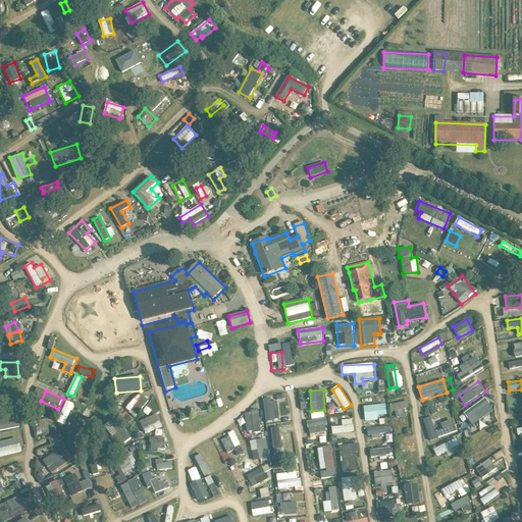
[(137,415),(149,401),(140,393),(127,408),(137,415)]
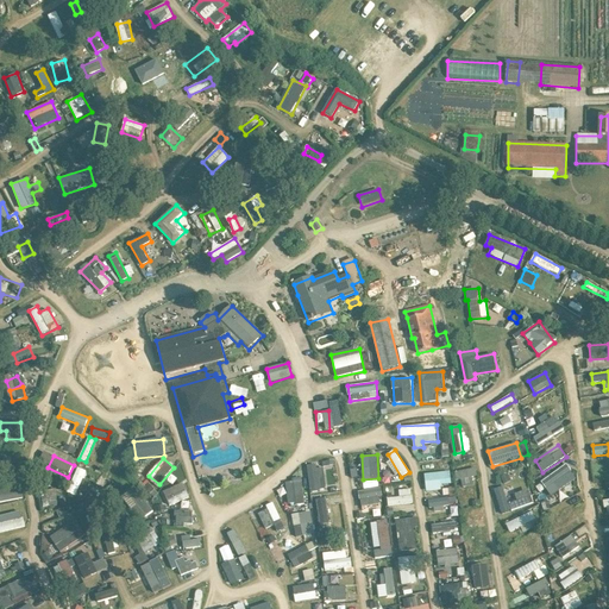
[(308,464),(309,490),(327,489),(326,468),(316,469),(316,464),(308,464)]
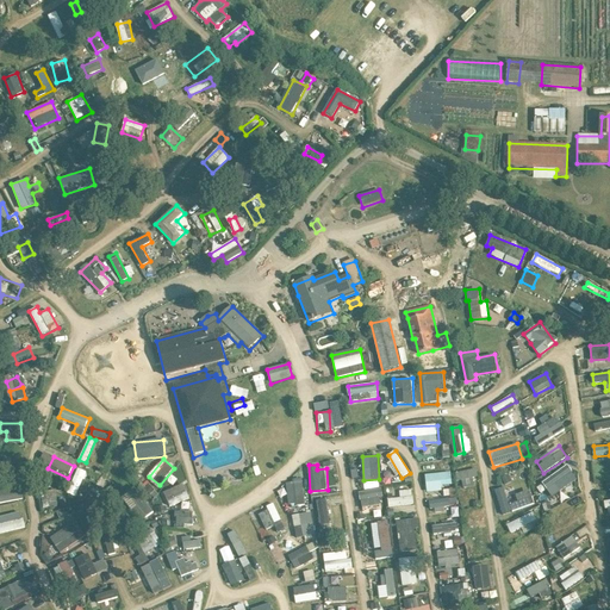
[(551,496),(571,485),(565,475),(572,472),(568,466),(542,481),(551,496)]
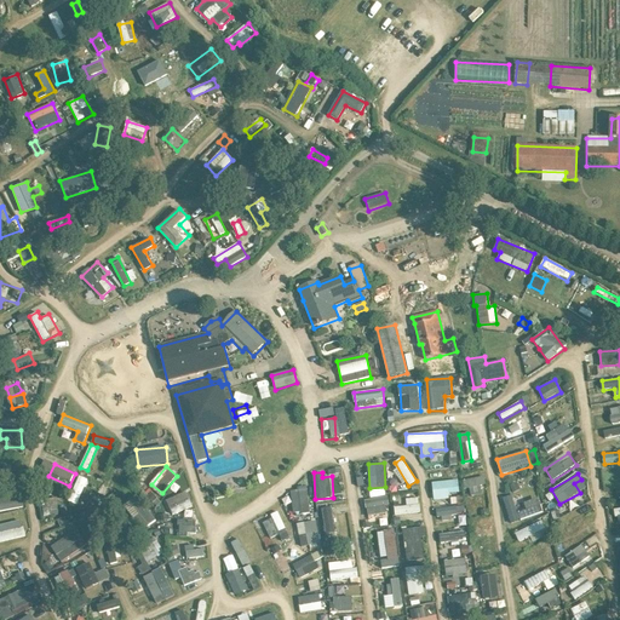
[(78,504),(87,480),(80,476),(70,501),(78,504)]
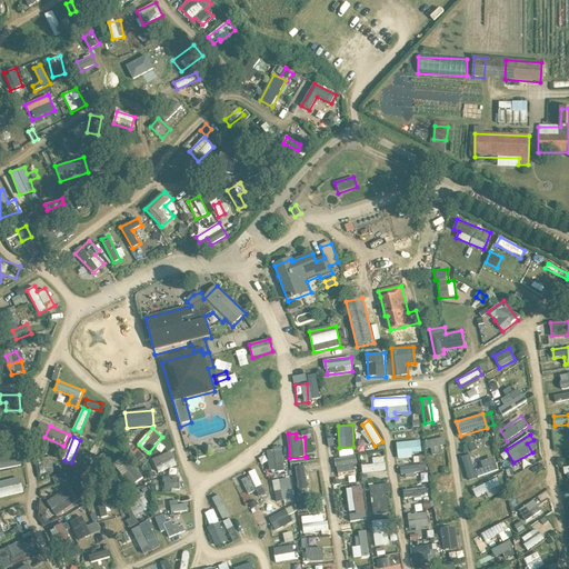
[(431,448),(432,453),(442,452),(441,445),(446,445),(445,438),(425,440),(426,449),(431,448)]
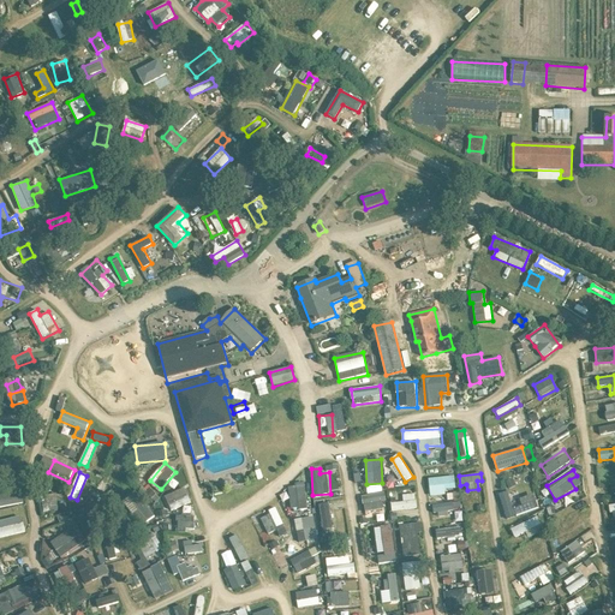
[(455,477),(429,478),(430,496),(445,495),(445,489),(455,488),(455,477)]
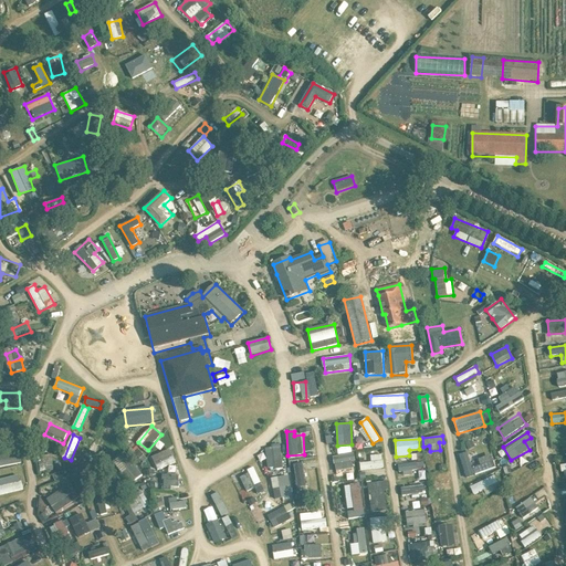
[(77,446),(74,454),(80,457),(83,448),(77,446)]
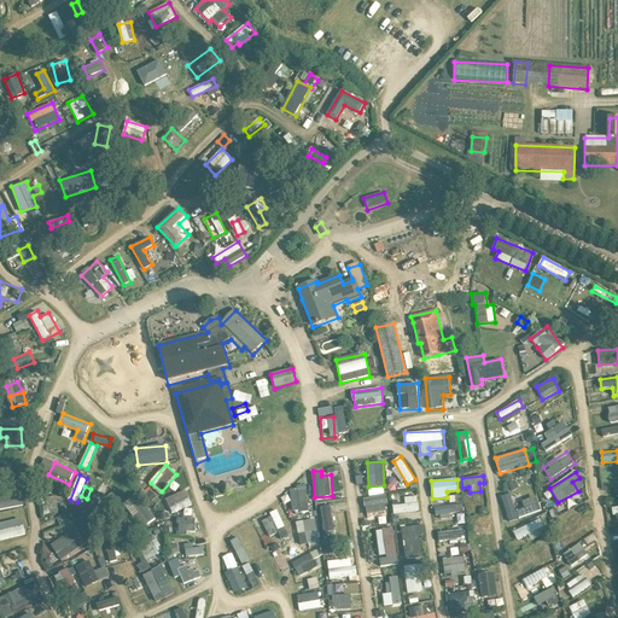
[(291,488),(292,509),(308,508),(307,487),(291,488)]
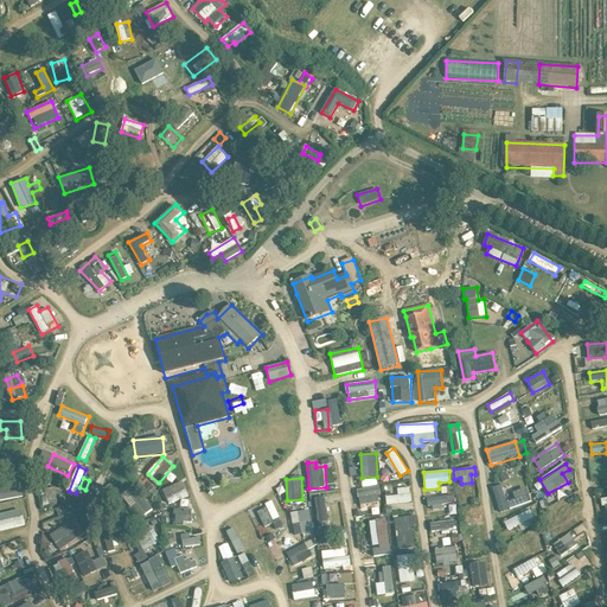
[(170,504),(189,494),(181,481),(163,491),(170,504)]
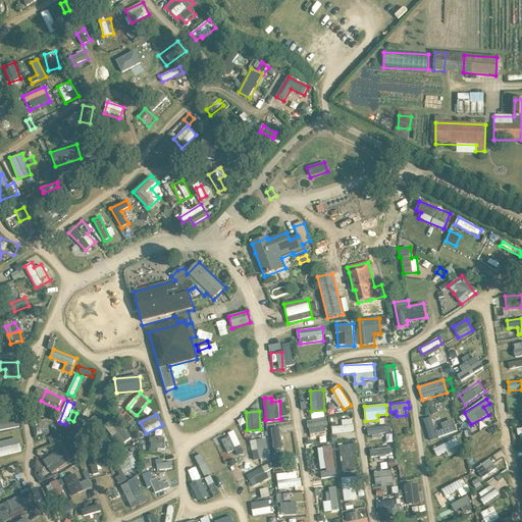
[(431,416),(424,418),(429,439),(457,432),(454,419),(440,423),(442,429),(435,431),(431,416)]
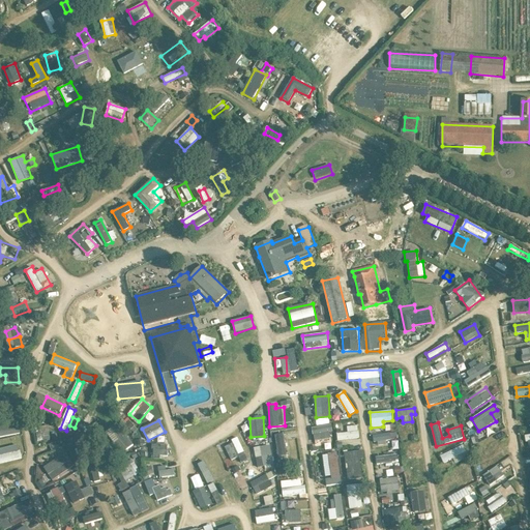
[(18,423),(0,427),(0,436),(20,433),(18,423)]
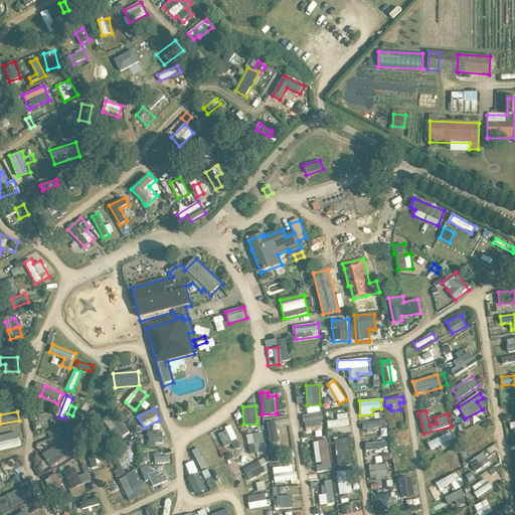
[(323,412),(304,415),(306,428),(320,426),(320,419),(324,419),(323,412)]
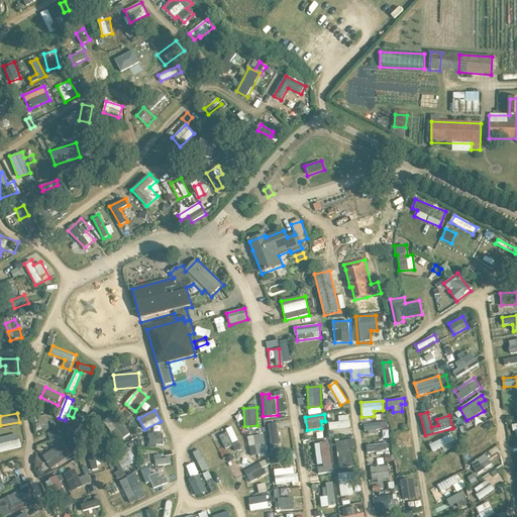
[(338,415),(338,422),(329,422),(329,428),(350,427),(349,415),(338,415)]
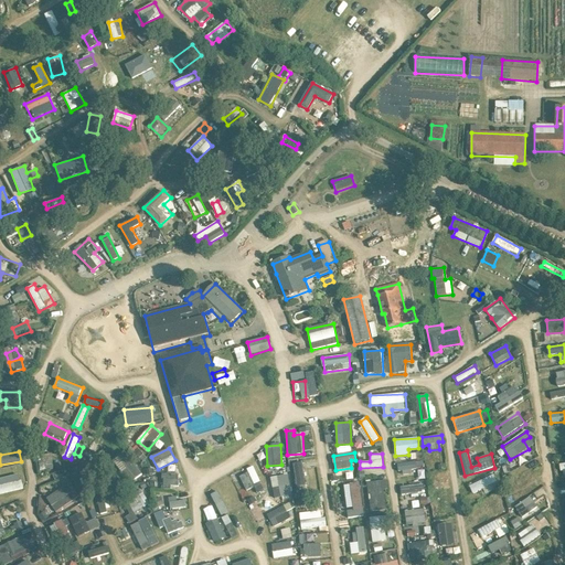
[(123,455),(114,461),(124,472),(132,466),(123,455)]
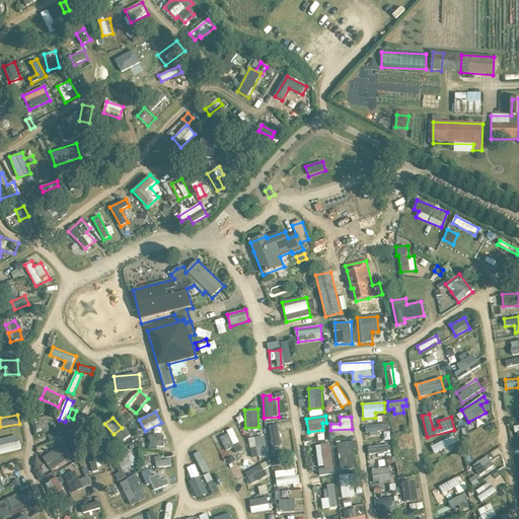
[(384,434),(385,440),(390,439),(389,433),(388,423),(365,426),(367,436),(384,434)]
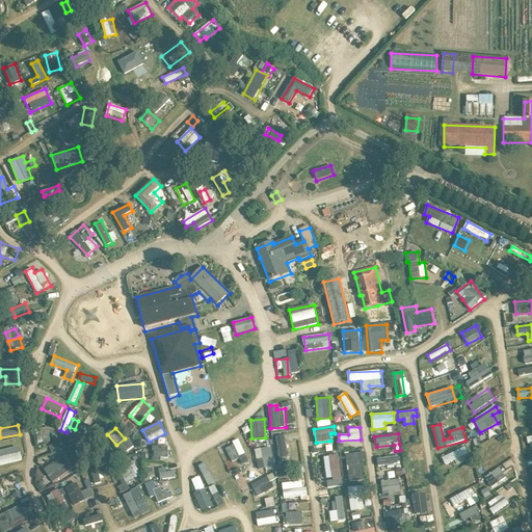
[(285,435),(277,435),(278,457),(287,457),(285,435)]
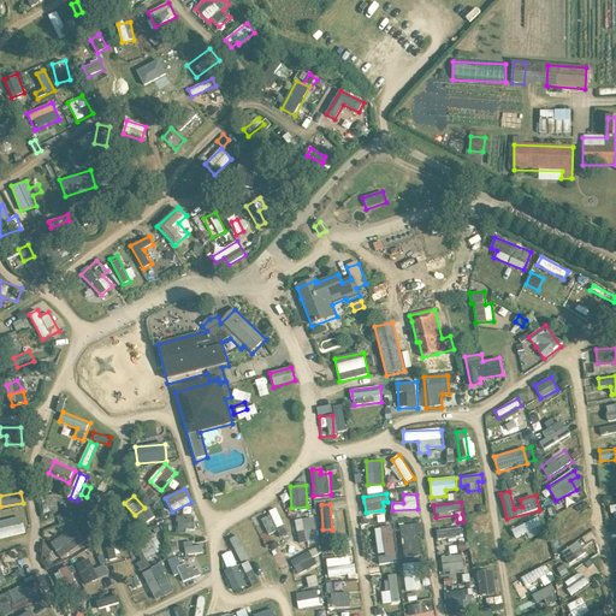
[(277,508),(268,511),(271,515),(261,519),(270,537),(285,531),(277,508)]
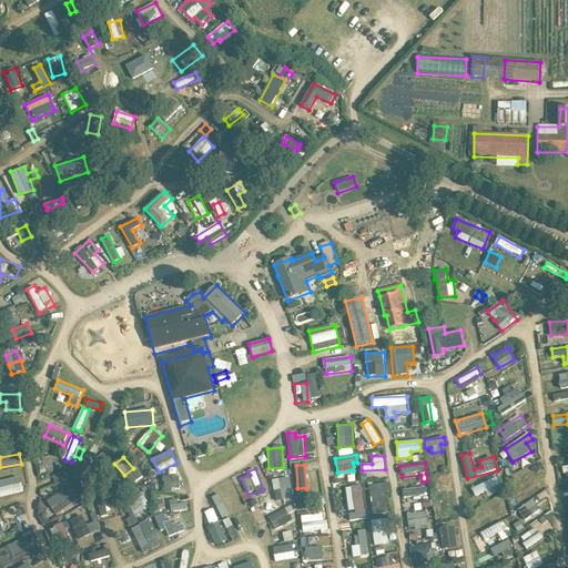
[(83,483),(93,476),(88,469),(78,476),(83,483)]
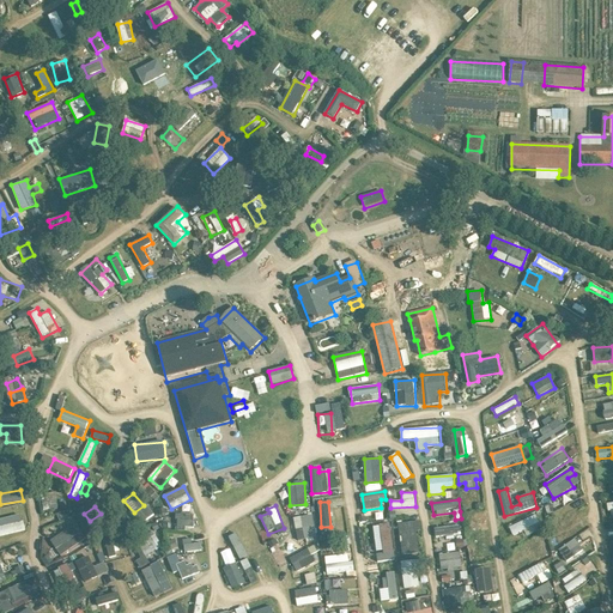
[(194,514),(176,513),(176,526),(194,526),(194,514)]
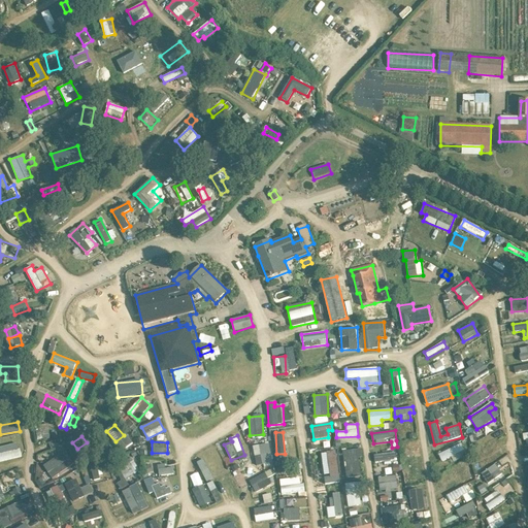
[(19,442),(0,447),(0,461),(22,456),(19,442)]
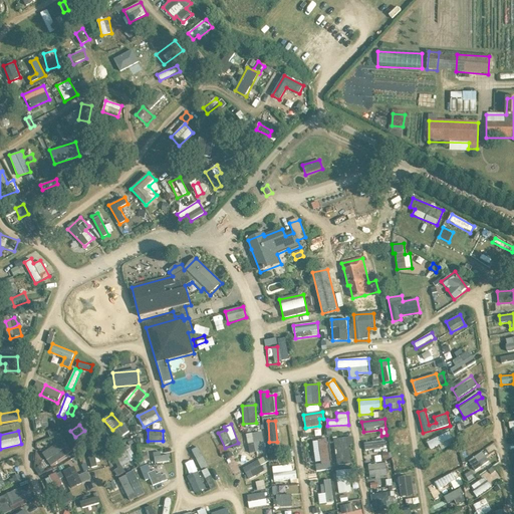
[(431,449),(440,445),(442,450),(455,443),(449,432),(427,443),(431,449)]
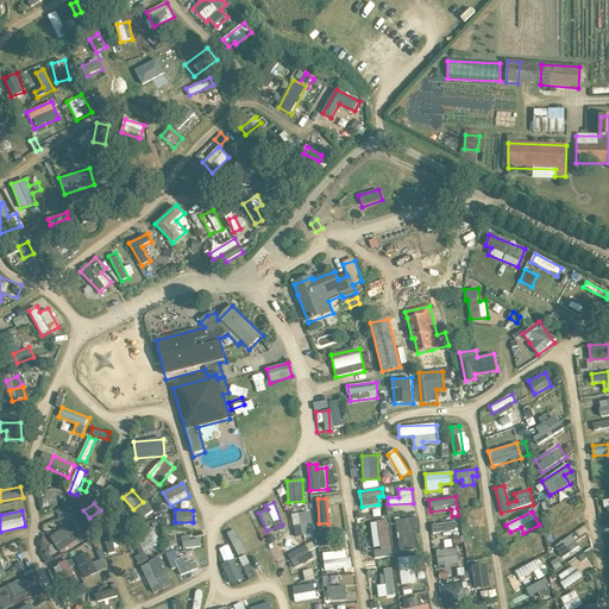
[(311,513),(293,516),(296,537),(315,533),(311,513)]
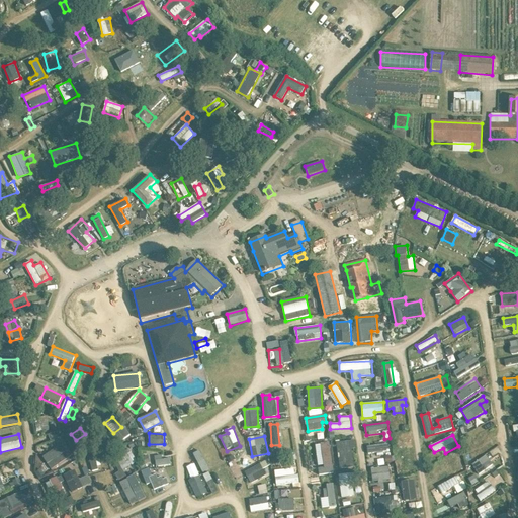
[(355,440),(337,442),(340,468),(354,467),(352,448),(356,448),(355,440)]
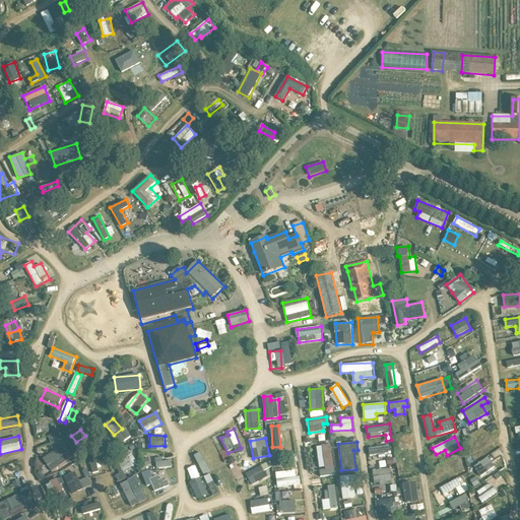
[(50,470),(73,459),(66,445),(43,457),(50,470)]
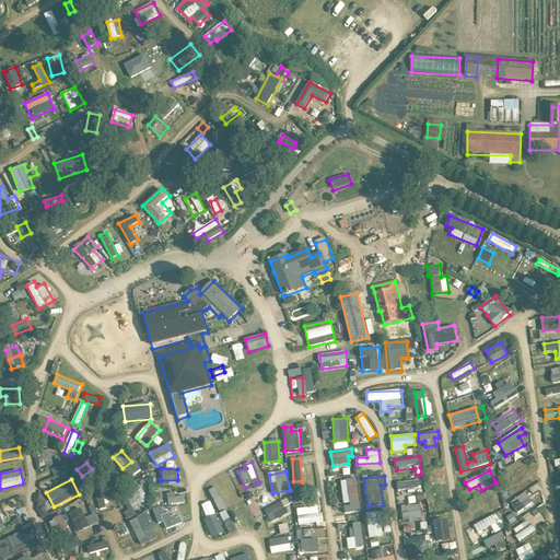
[(348,504),(348,513),(360,512),(358,479),(342,480),(343,504),(348,504)]
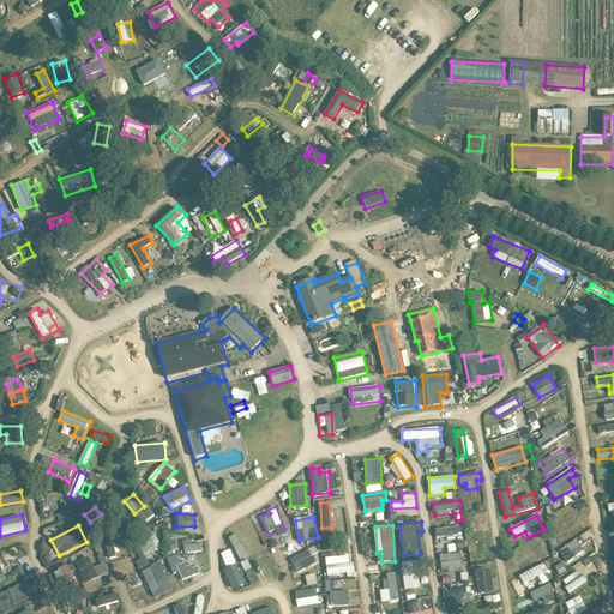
[(459,527),(435,528),(435,537),(461,535),(459,527)]
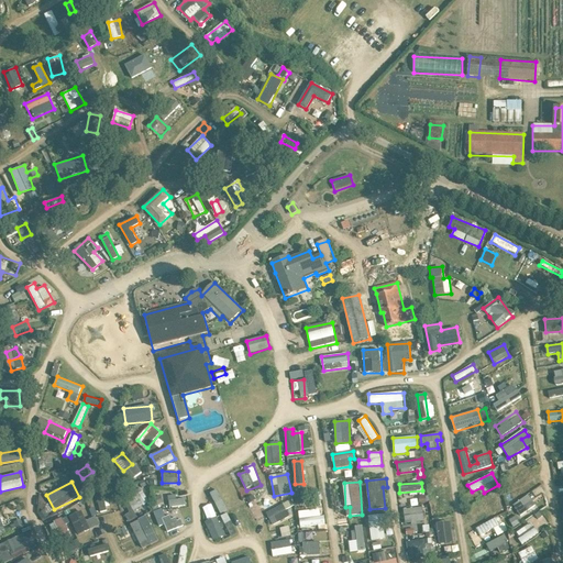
[(506,490),(509,501),(520,498),(517,487),(506,490)]
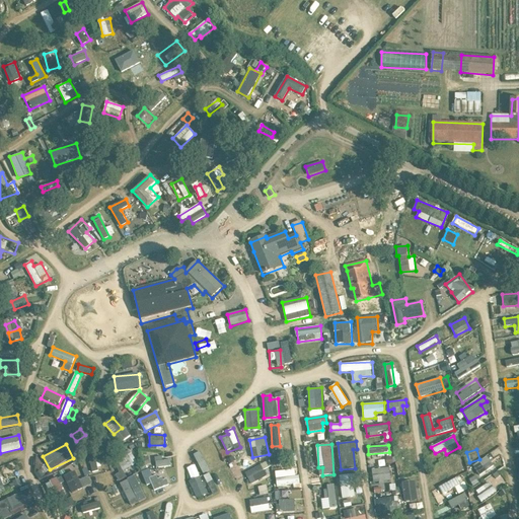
[(119,458),(125,469),(137,462),(131,451),(119,458)]
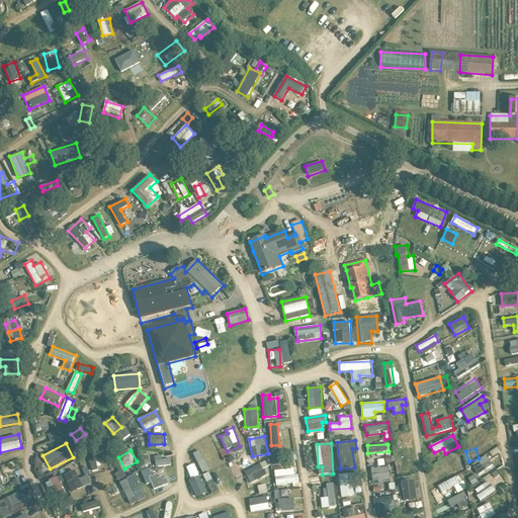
[(196,457),(199,468),(216,463),(211,452),(196,457)]
